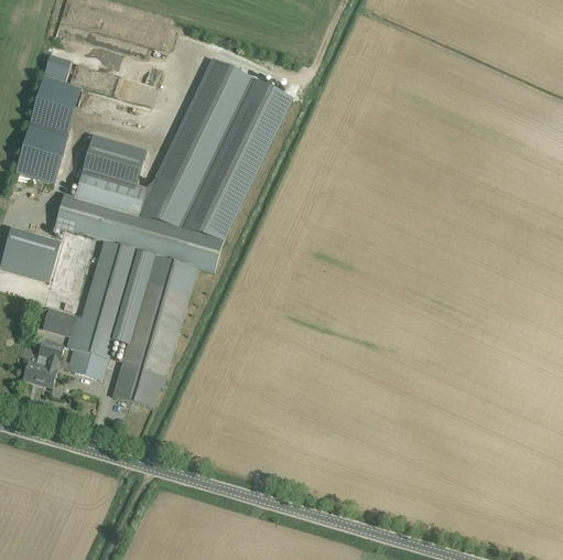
[(49,54),(43,73),(65,79),(71,61),(49,54)]
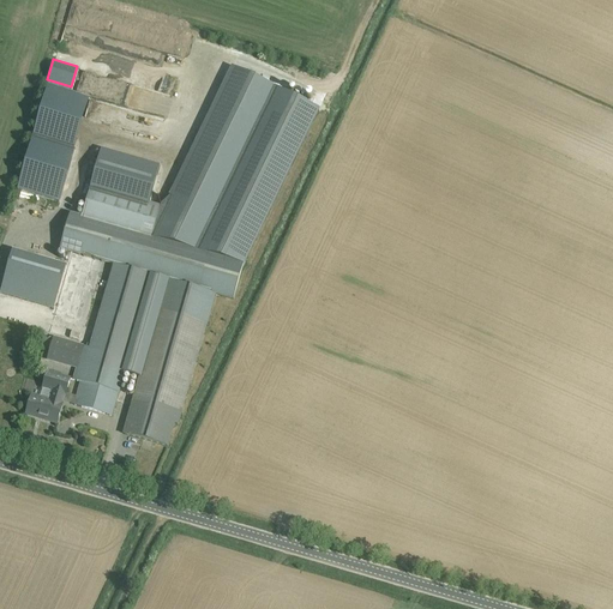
[(160,203),(150,233),(242,259),(318,104),(232,62),(168,192),(160,203)]
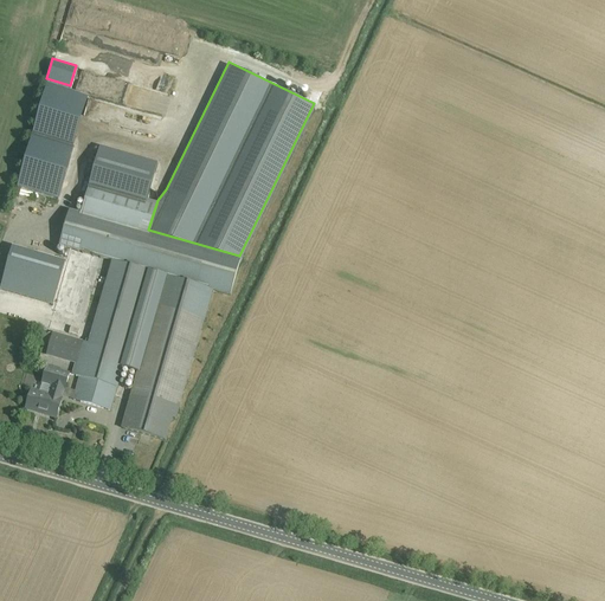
[(128,101),(163,112),(171,91),(135,79),(128,101)]
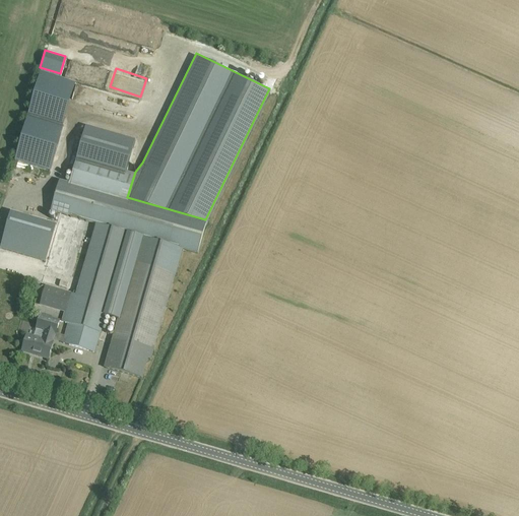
[(39,70),(13,156),(49,167),(74,80),(57,75),(39,70)]
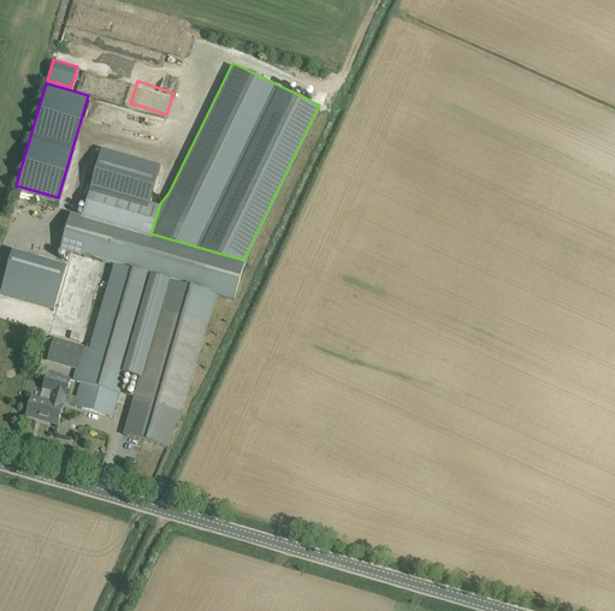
[(70,211),(59,245),(101,257),(114,262),(92,342),(89,340),(86,342),(86,344),(81,343),(75,365),(72,378),(81,380),(74,403),(111,414),(123,371),(152,273),(165,277),(157,306),(159,306),(140,374),(123,431),(167,444),(175,421),(177,422),(214,292),(232,297),(243,260),(151,233),(160,203),(148,200),(159,162),(100,146),(82,214),(70,211)]
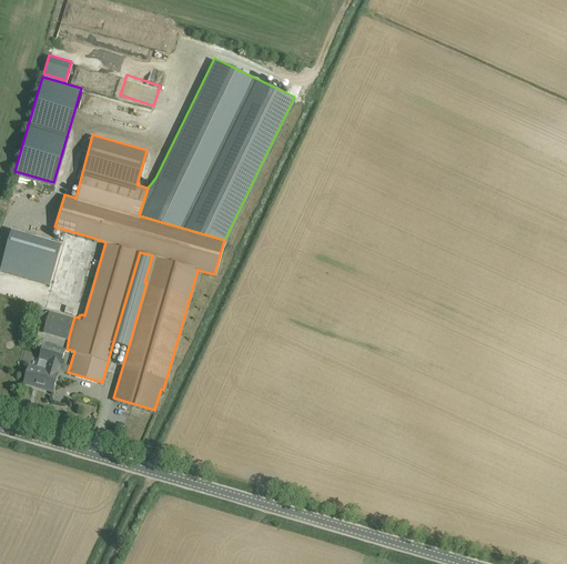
[(9,229),(0,260),(0,265),(50,281),(61,243),(9,229)]
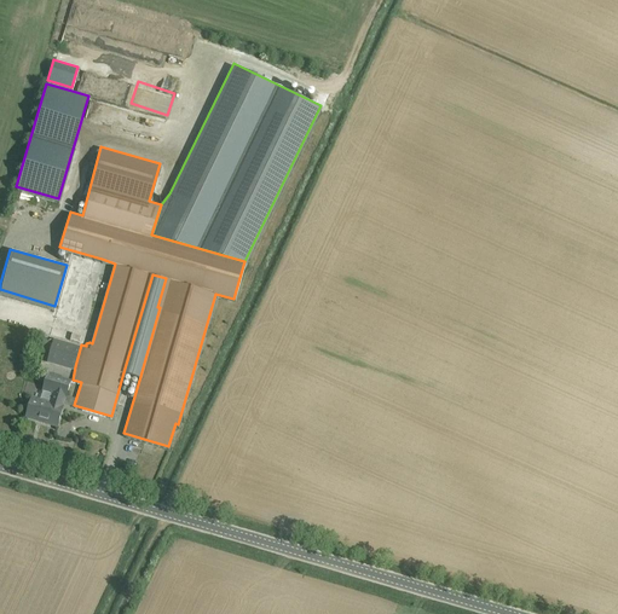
[(152,274),(123,372),(140,376),(160,307),(157,307),(166,278),(152,274)]
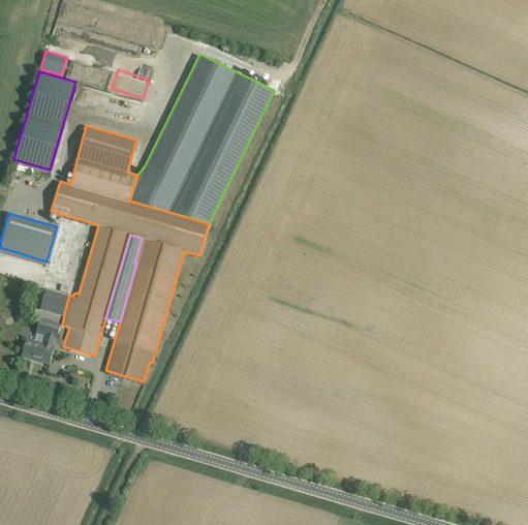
[(45,287),(40,306),(64,313),(69,295),(45,287)]
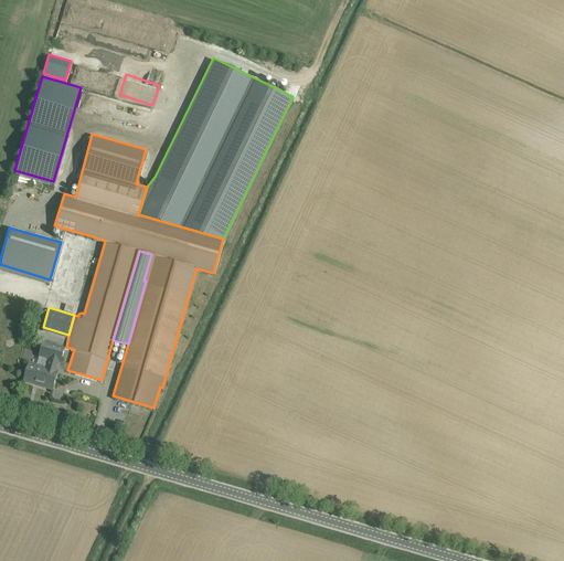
[(28,361),(23,379),(51,387),(56,369),(55,369),(59,359),(59,360),(63,346),(43,339),(39,353),(48,357),(44,366),(28,361)]
